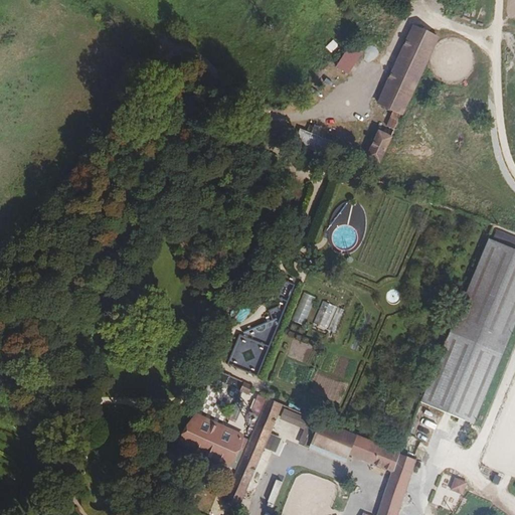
[(385,0),(384,2),(401,9),(405,0),(385,0)]
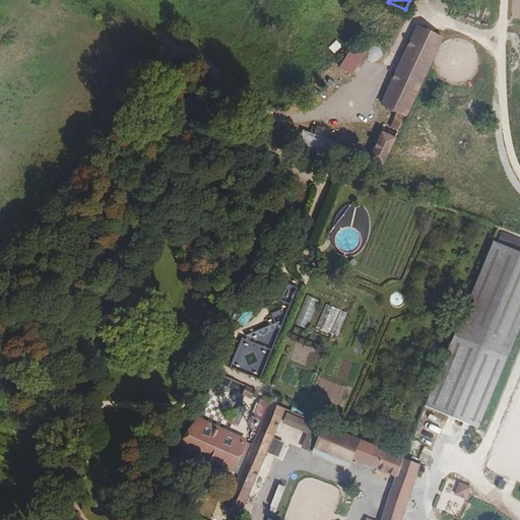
[(383,5),(374,15),(383,22),(391,12),(383,5)]
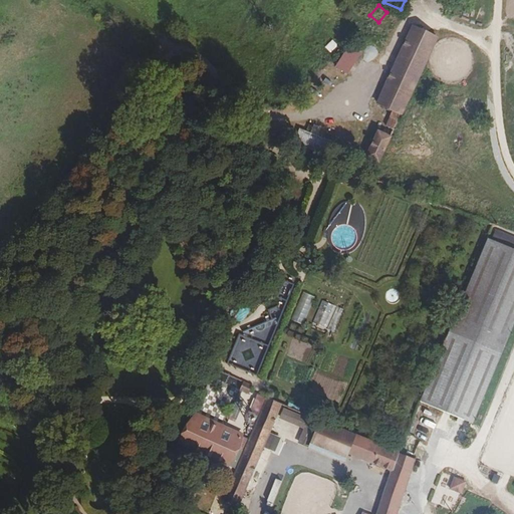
[(393,129),(435,33),(410,23),(374,102),(390,109),(383,124),(393,129)]
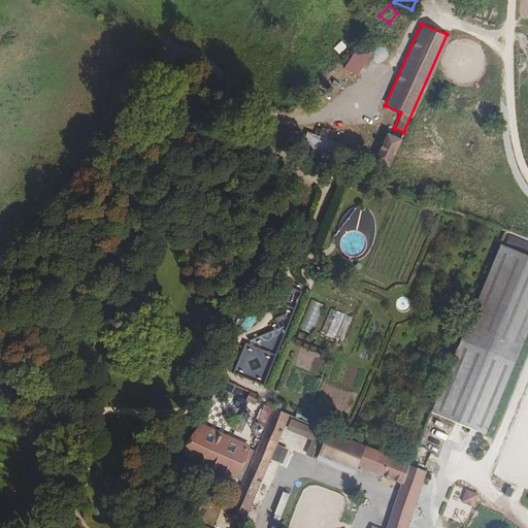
[(334,51),(340,56),(348,47),(341,42),(334,51)]
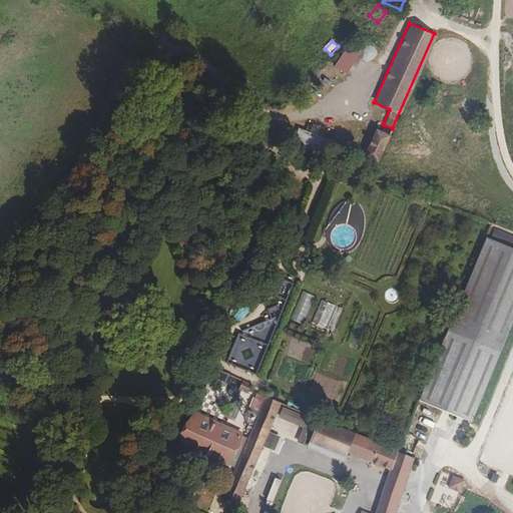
[(343,46),(334,69),(349,74),(358,52),(343,46)]
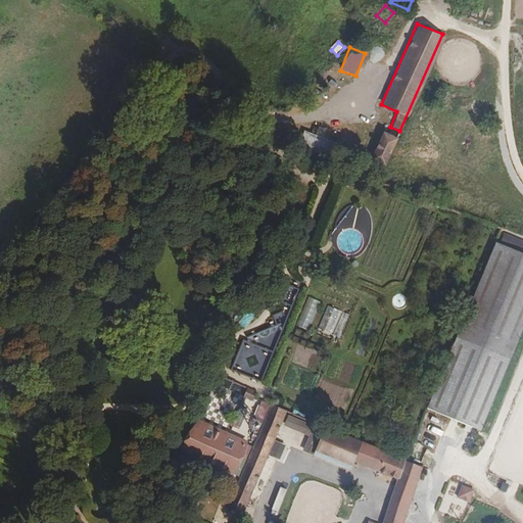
[(383,167),(395,138),(381,131),(368,160),(383,167)]
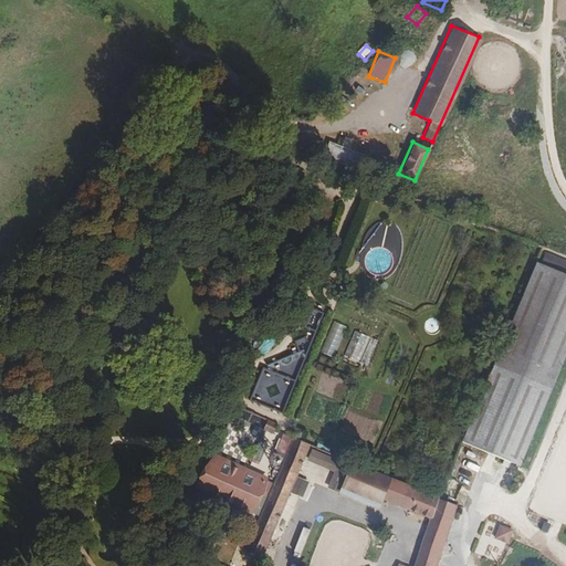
[(389,240),(390,242),(358,254),(366,276),(404,262),(394,239),(389,240)]
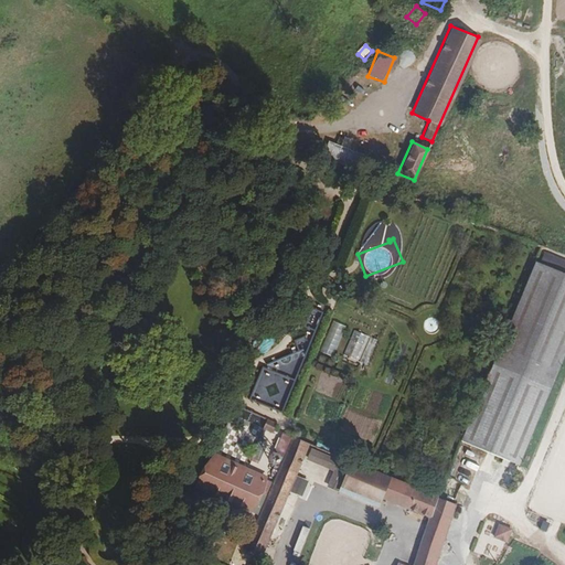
[(564,269),(537,258),(461,443),(520,467),(564,355),(564,269)]
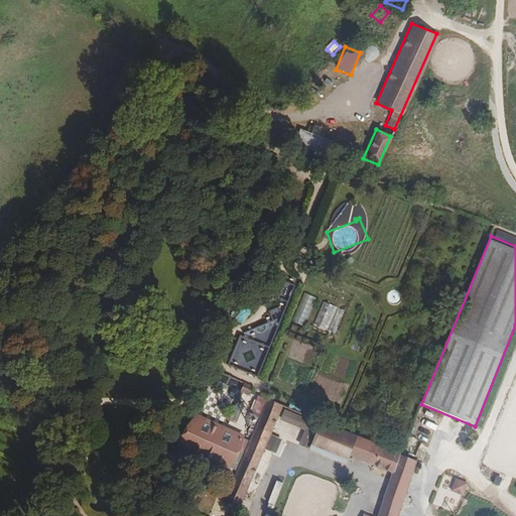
[(262,374),(291,284),(283,281),(266,331),(244,323),(231,363),(262,374)]
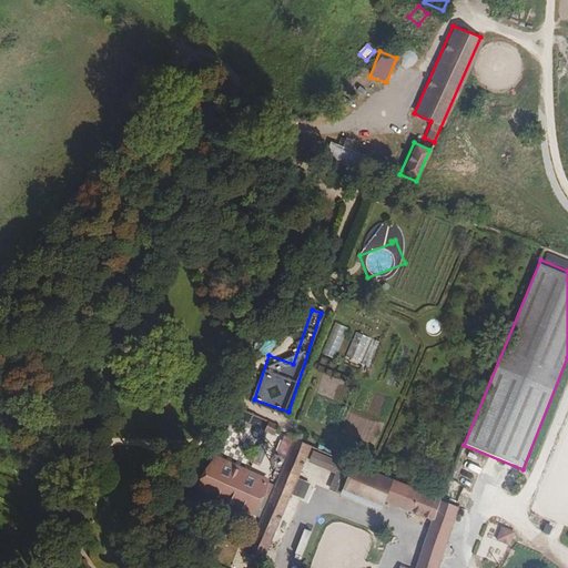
[(348,324),(336,352),(362,363),(374,335),(348,324)]
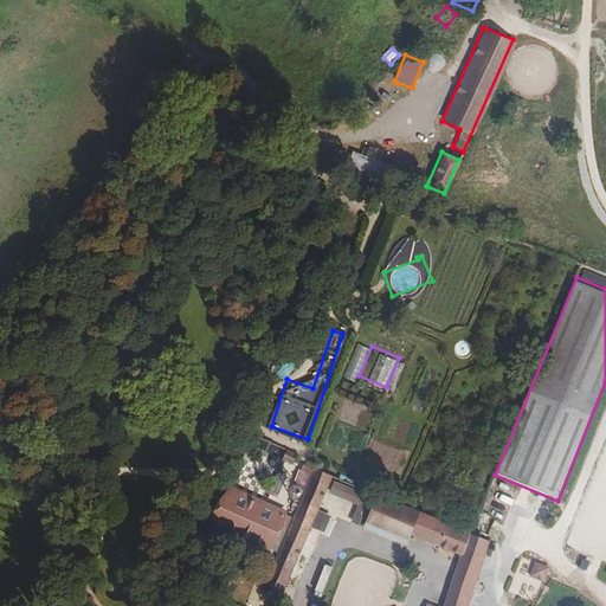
[(243,457),(232,483),(260,494),(270,466),(243,457)]
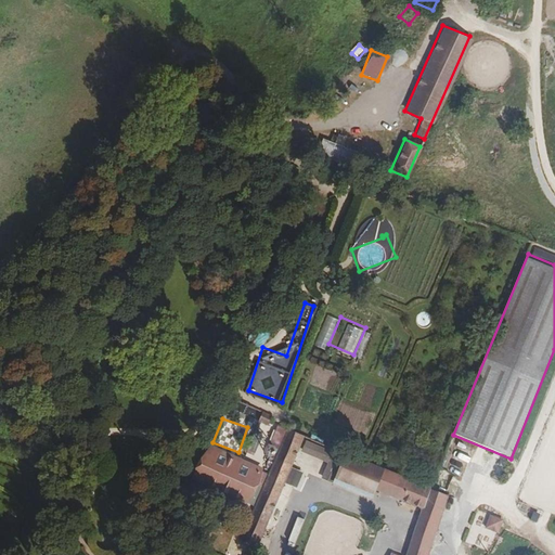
[(302,430),(285,423),(248,537),(265,542),(302,430)]
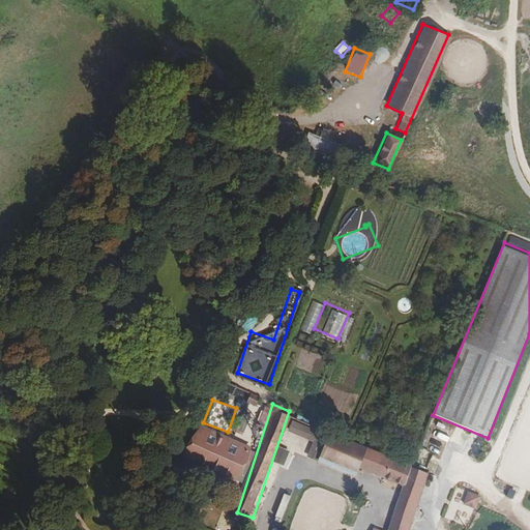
[(330,428),(294,413),(290,422),(318,435),(311,451),(319,455),(330,428)]
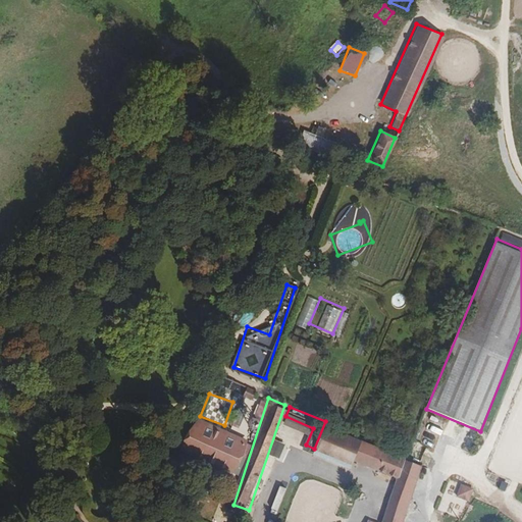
[(249,410),(246,419),(256,422),(258,412),(249,410)]
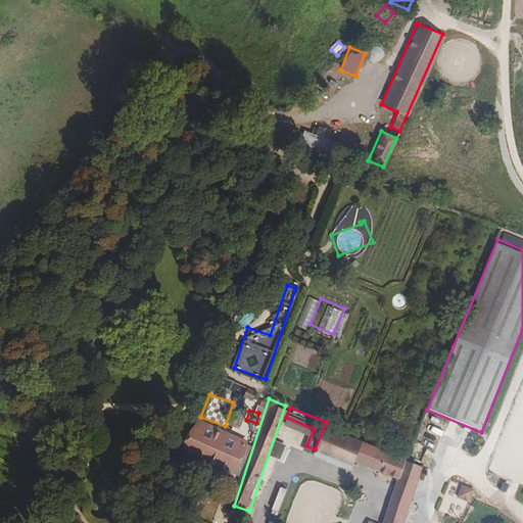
[(429,442),(438,415),(430,413),(422,440),(429,442)]
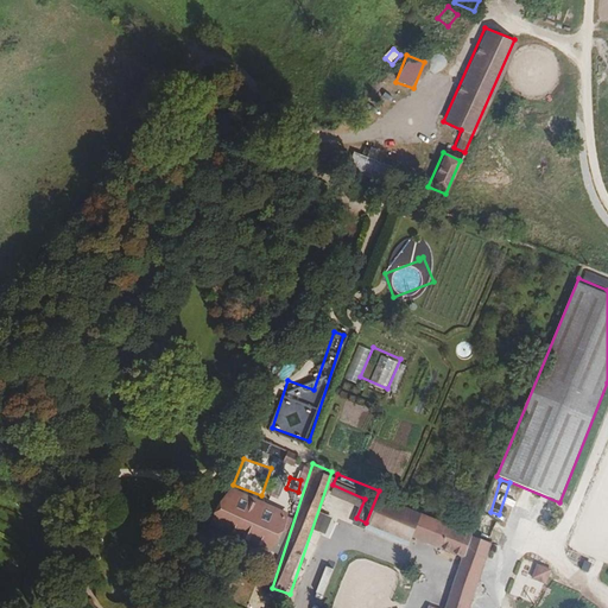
[(273,485),(267,498),(280,504),(286,492),(273,485)]
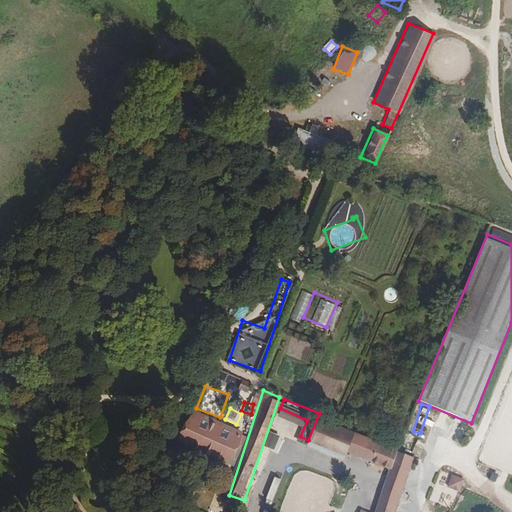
[(244,432),(196,412),(183,439),(233,458),(244,432)]
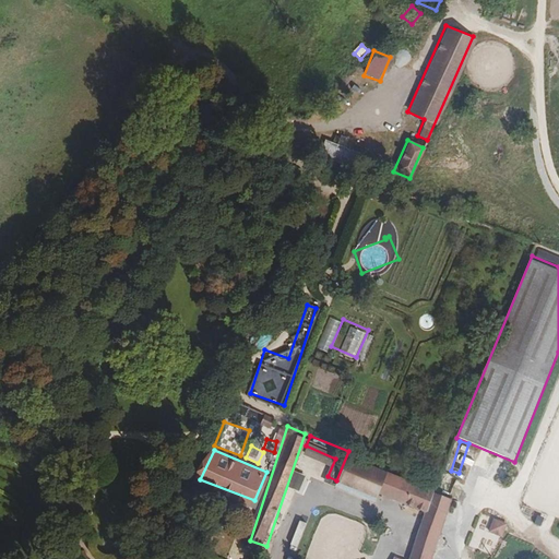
[(348,451),(336,480),(371,494),(373,487),(397,496),(405,475),(348,451)]
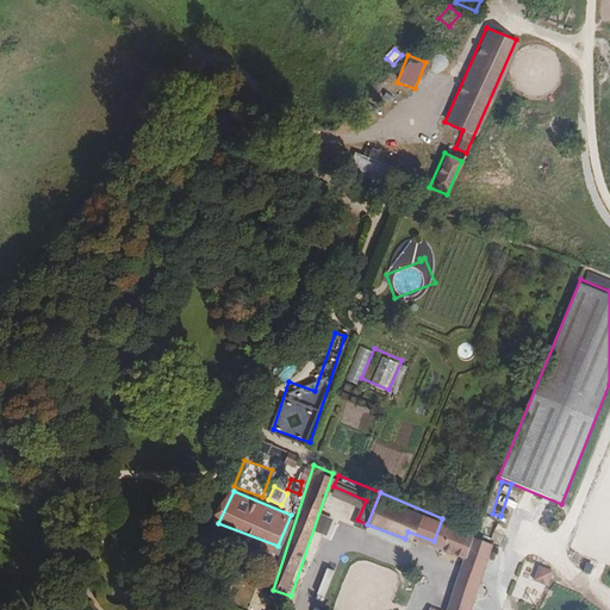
[(467,529),(443,518),(434,541),(480,558),(489,529),(471,522),(467,529)]
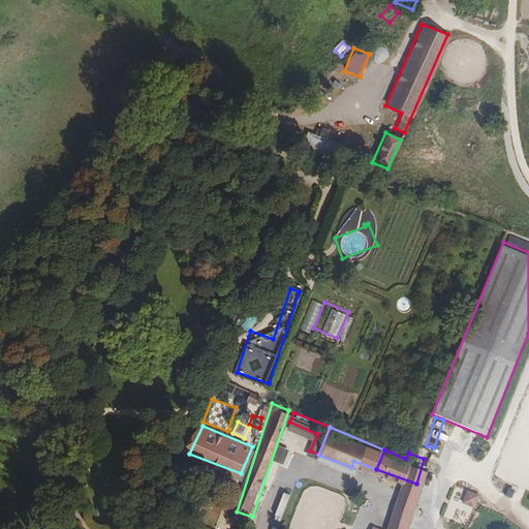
[(404,528),(416,484),(398,477),(383,528),(404,528)]
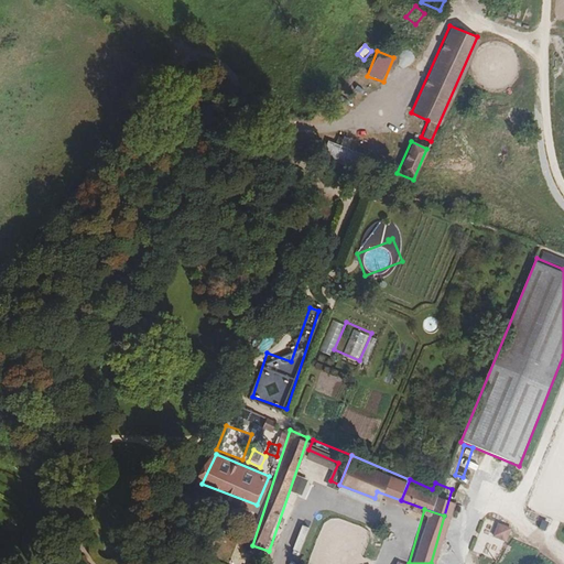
[(489,530),(481,528),(473,551),(498,560),(510,528),(491,521),(489,530)]
